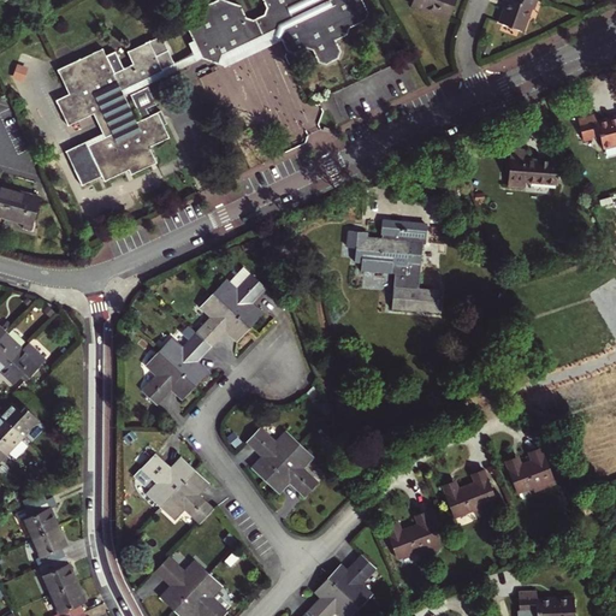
[(220,54),(274,29),(283,31),(280,37),(286,49),(294,52),(306,47),(312,48),(318,60),(325,63),(337,58),(339,49),(335,39),(345,34),(348,27),(365,18),(367,11),(361,0),(262,0),(266,7),(264,13),(252,19),(246,17),(240,5),(225,0),(213,0),(195,10),(188,30),(201,58),(218,63),(220,54)]
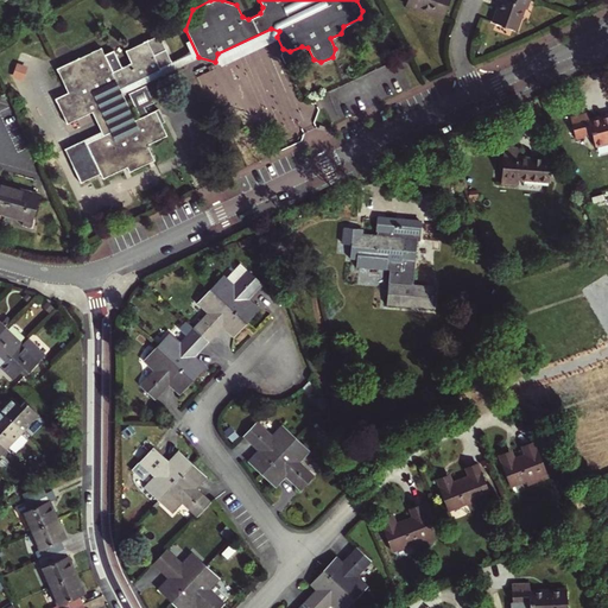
[(445,0),(405,0),(405,1),(442,14),(445,0)]
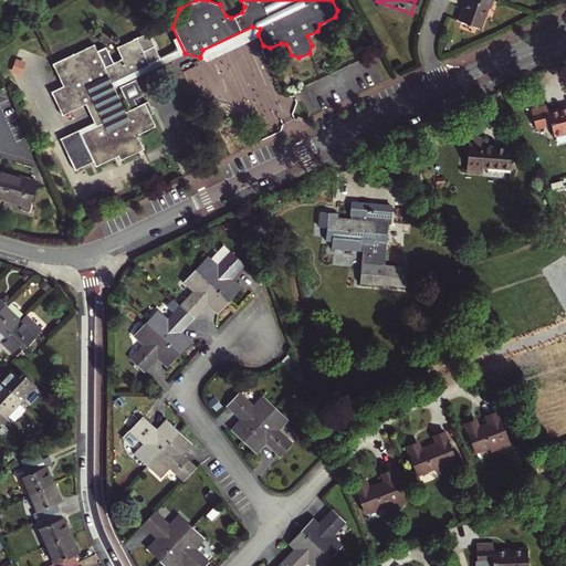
[(490,6),(492,0),(464,0),(458,18),(480,25),(488,6),(490,6)]
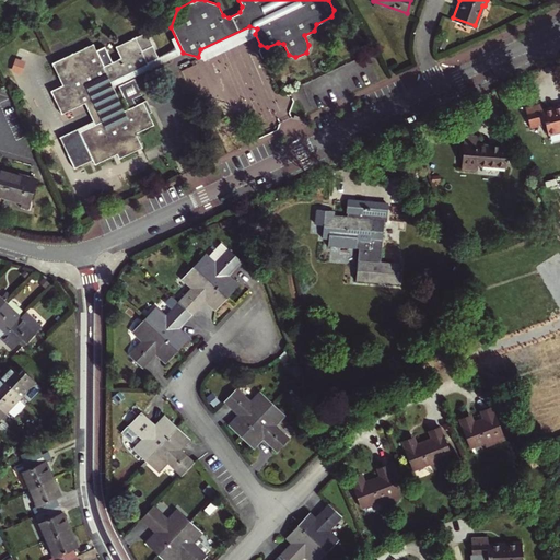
[(257,28),(249,26),(200,49),(198,57),(203,59),(205,54),(249,32),(255,34),(257,28)]
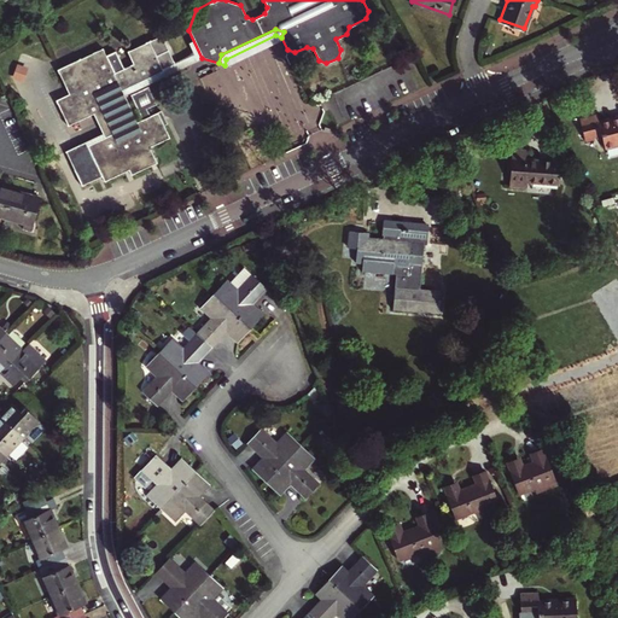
[(87,144),(86,140),(65,150),(82,185),(101,175),(104,181),(129,168),(132,174),(157,162),(150,146),(170,136),(167,129),(165,129),(163,126),(164,126),(157,111),(150,114),(147,108),(156,103),(147,85),(129,94),(141,118),(136,121),(123,94),(121,89),(163,69),(162,68),(174,62),(173,60),(161,33),(127,50),(133,62),(123,66),(116,48),(105,53),(103,46),(57,68),(69,92),(56,99),(68,124),(93,112),(101,108),(114,132),(87,144)]
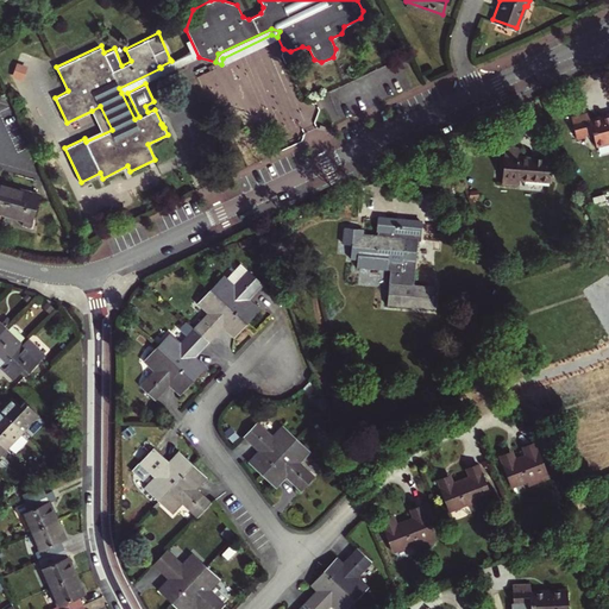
[(121,93),(196,56),(189,41),(182,43),(187,51),(170,60),(171,61),(159,67),(161,68),(119,88),(121,93)]
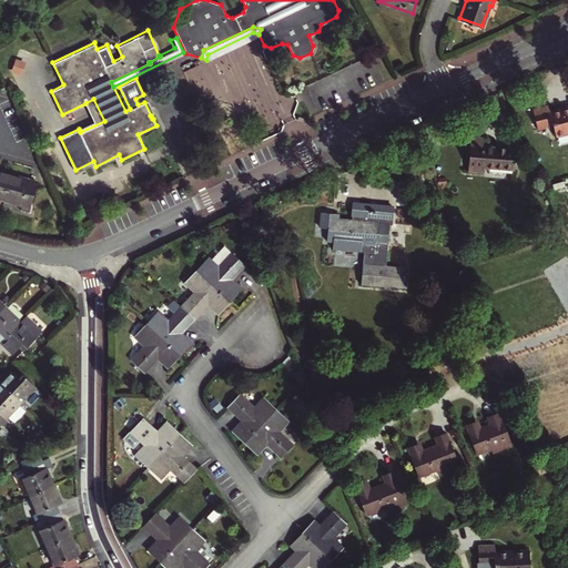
[(94,121),(79,129),(80,132),(104,121),(93,99),(85,103),(94,121)]
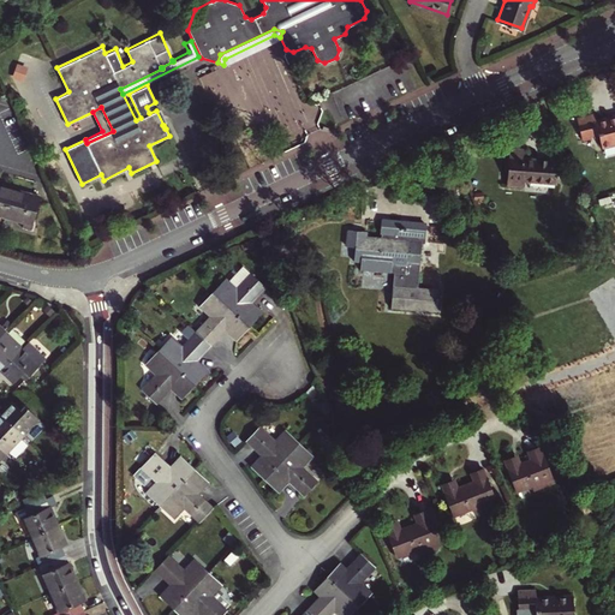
[(577,114),(583,135),(598,130),(602,142),(614,138),(614,111),(596,117),(592,109),(577,114)]
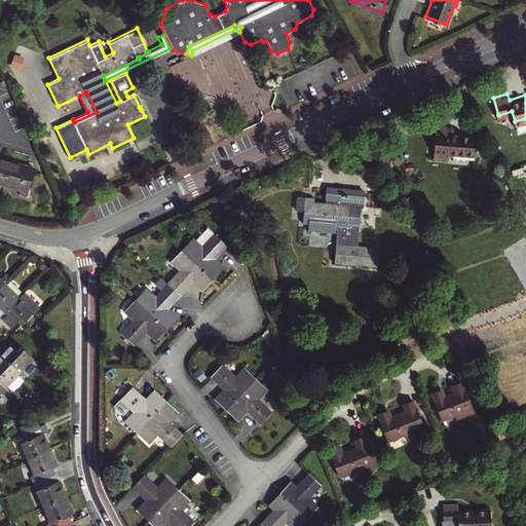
[(435,123),(433,156),(448,157),(448,151),(475,153),(476,135),(448,133),(449,124),(435,123)]
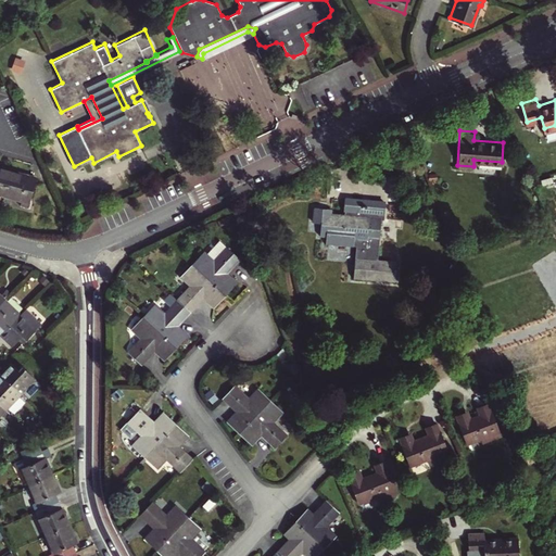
[(0,193),(7,196),(13,172),(0,167),(0,193)]
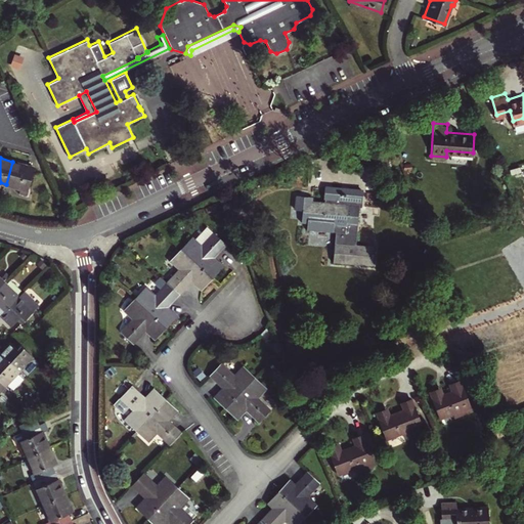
[(35,168),(12,162),(6,184),(22,188),(20,192),(28,194),(35,168)]
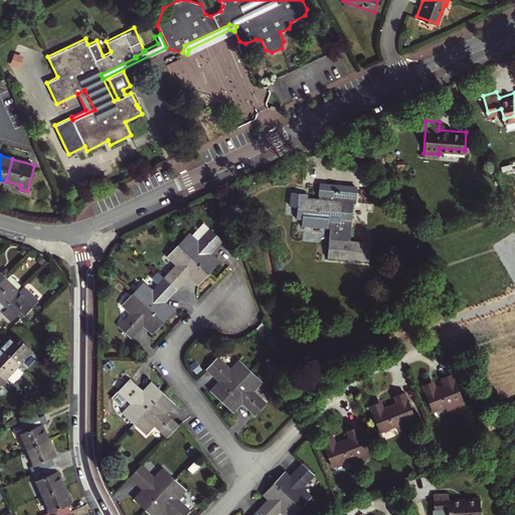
[(359,260),(363,260),(368,261),(368,258),(370,241),(352,240),(355,202),(357,202),(359,186),(329,184),(329,187),(322,186),(321,194),(322,193),(322,198),(309,198),(309,192),(294,191),(294,199),(295,199),(295,205),(296,205),(296,203),(300,203),(300,205),(299,217),(305,217),(305,223),(328,225),(328,226),(331,226),(329,256),(350,259),(350,256),(358,256),(359,260)]
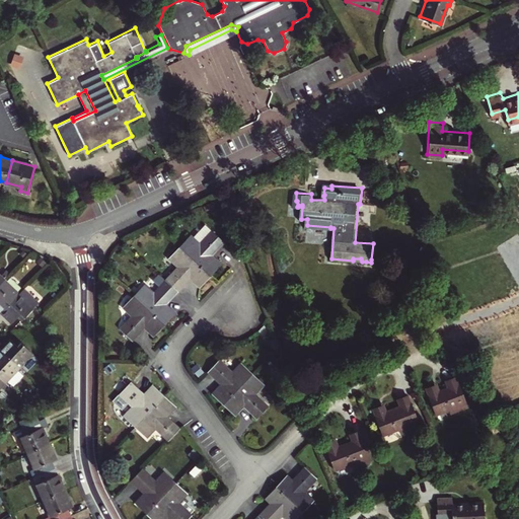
[(192,235),(181,246),(213,276),(223,266),(214,256),(226,242),(209,226),(196,240),(192,235)]
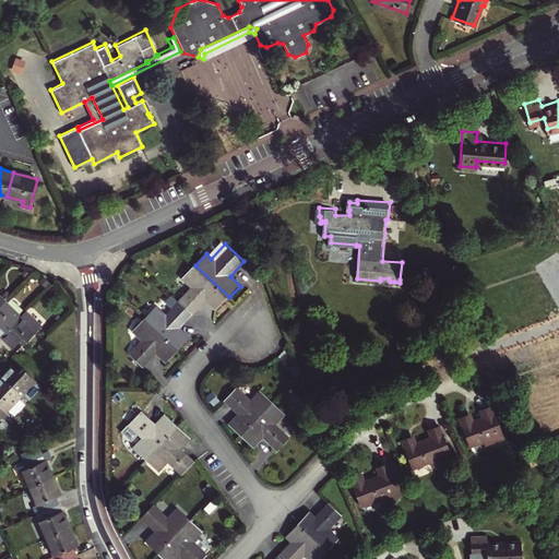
[(218,309),(229,297),(195,265),(185,277),(195,288),(182,302),(194,313),(207,299),(218,309)]
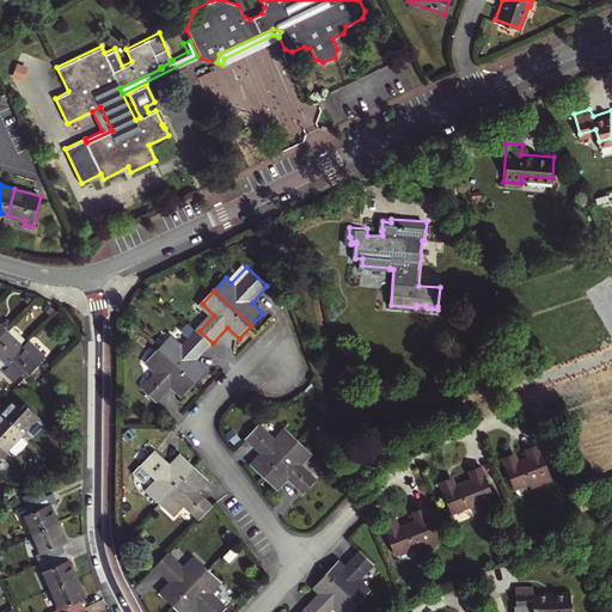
[(197,360),(213,343),(200,331),(193,324),(178,341),(172,336),(160,348),(197,383),(209,371),(197,360)]
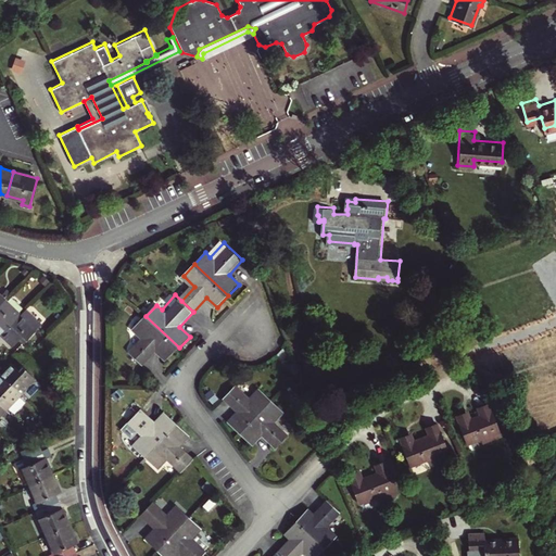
[(0,318),(14,312),(3,302),(0,306),(0,318)]
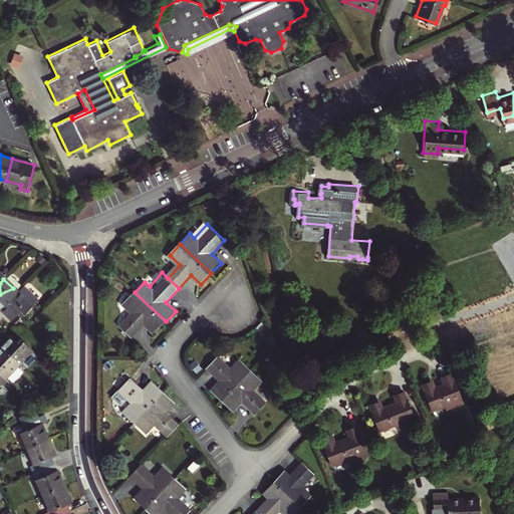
[(0,310),(18,292),(13,288),(0,294),(0,310)]
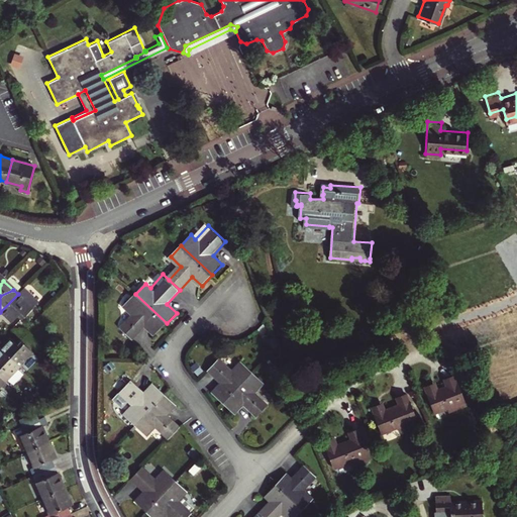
[(18,294),(0,312),(0,313),(11,323),(18,317),(21,319),(36,303),(26,294),(22,298),(18,294)]
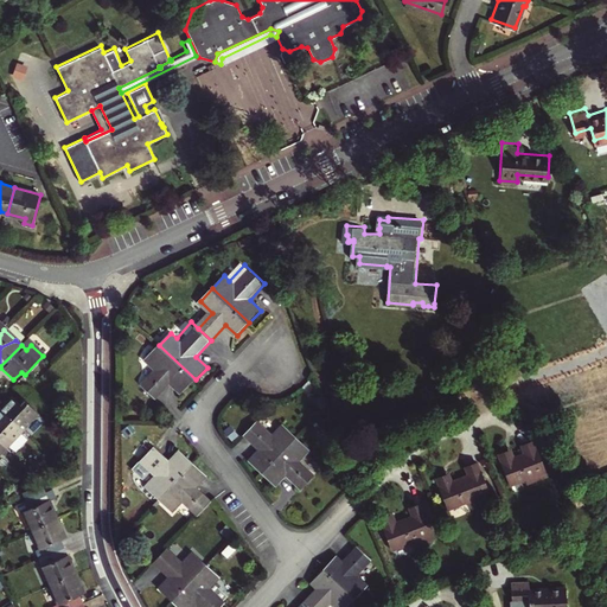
[(196,379),(159,345),(147,358),(159,370),(145,387),(157,398),(172,382),(184,394),(196,379)]
